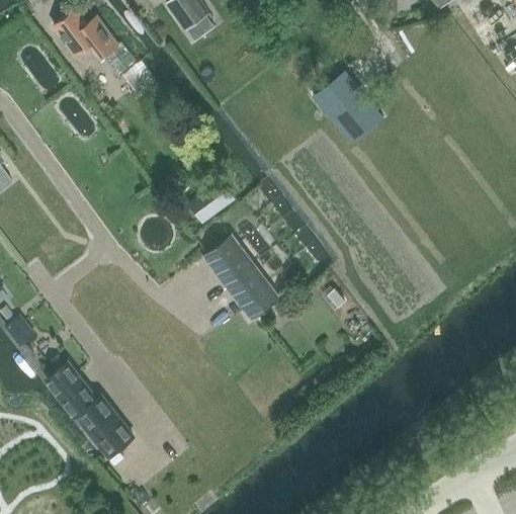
[(184,34),(217,12),(207,0),(172,0),(164,5),(184,34)]
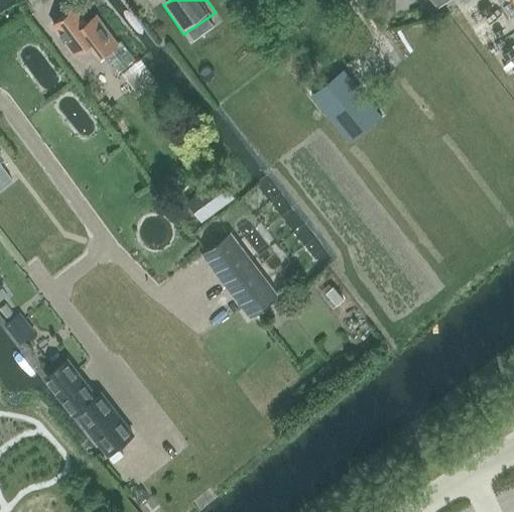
[(429,0),(436,11),(454,0),(429,0)]
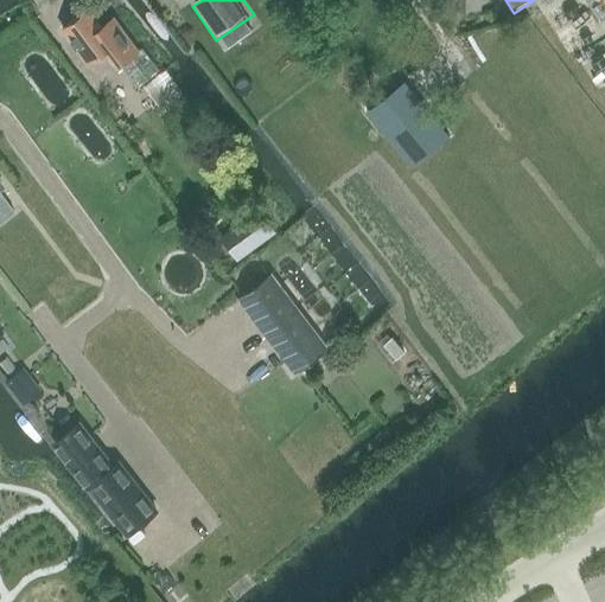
[(88,13),(61,33),(87,68),(106,53),(118,69),(137,55),(112,23),(101,31),(88,13)]
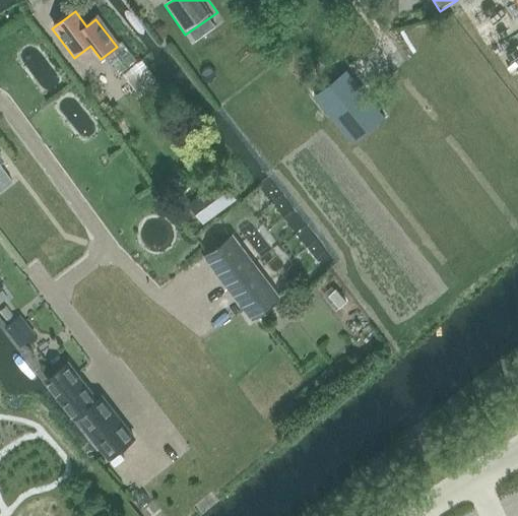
[(333,124),(355,107),(334,80),(331,83),(323,72),(305,87),(333,124)]
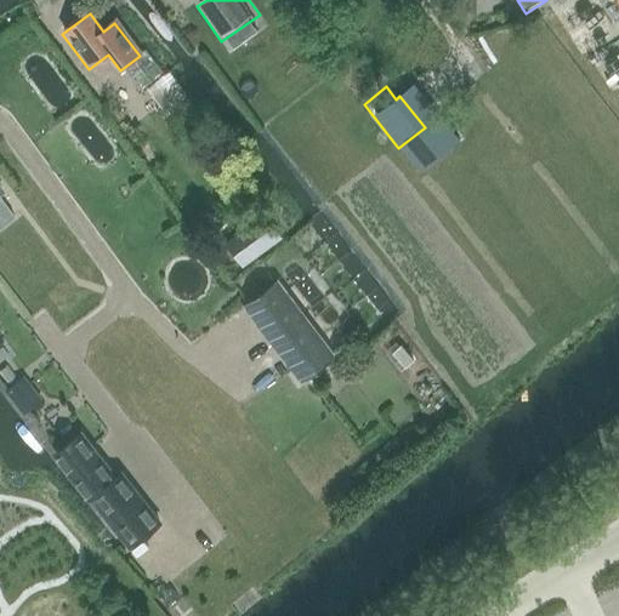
[(272,285),(243,307),(302,385),(331,363),(272,285)]
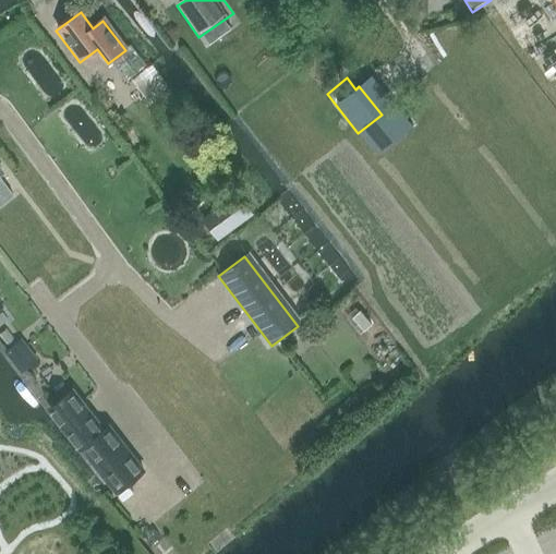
[(100,433),(71,395),(47,412),(79,454),(81,453),(115,495),(141,474),(106,429),(100,433)]
